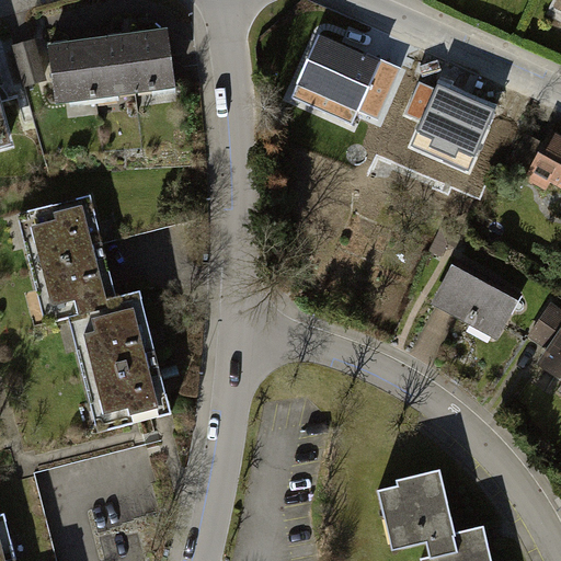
[(389,60),(323,33),(307,73),(373,101),(389,60)]
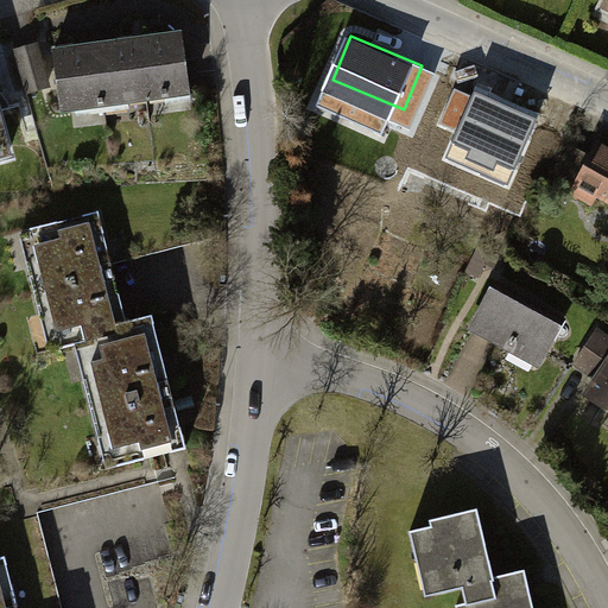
[(86,50),(54,54),(61,113),(188,97),(182,38),(151,42),(121,45),(86,50)]
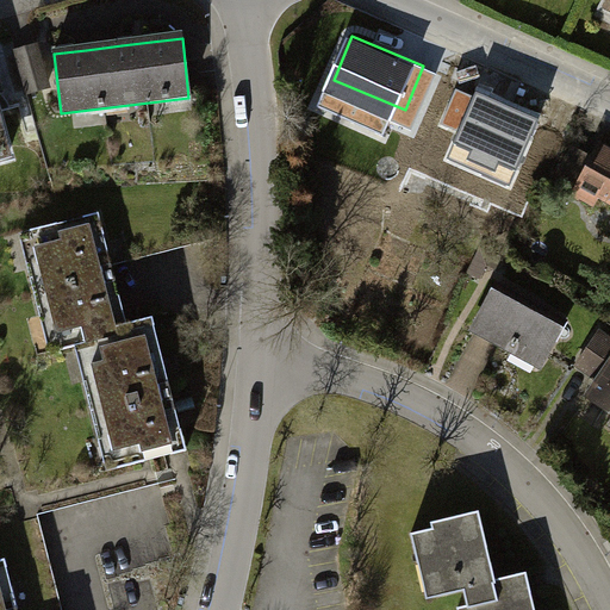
[(14,50),(26,95),(49,88),(49,85),(37,44),(14,50)]
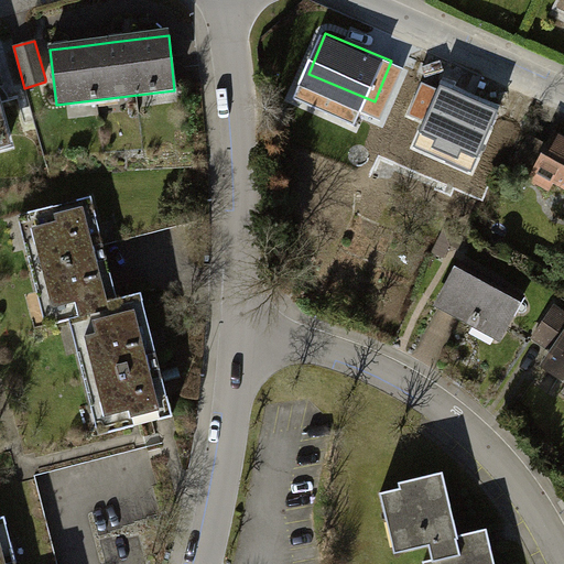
[(501,104),(440,79),(424,121),(486,145),(501,104)]
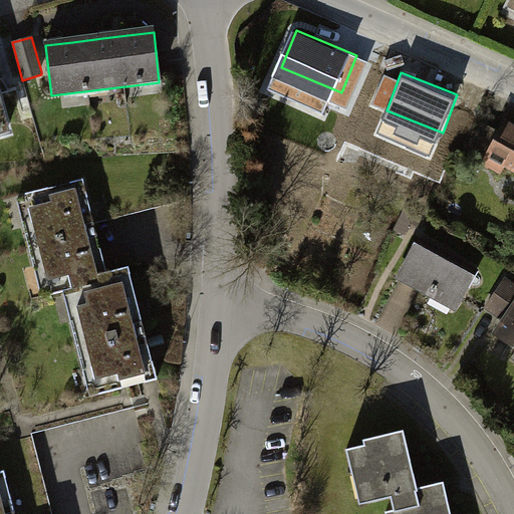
[(0,82),(0,149),(18,144),(0,82)]
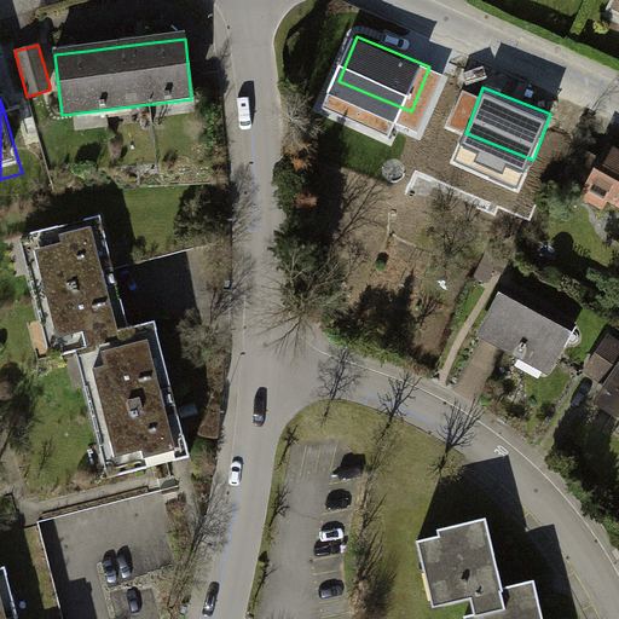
[(618,152),(614,150),(591,195),(618,208),(618,152)]
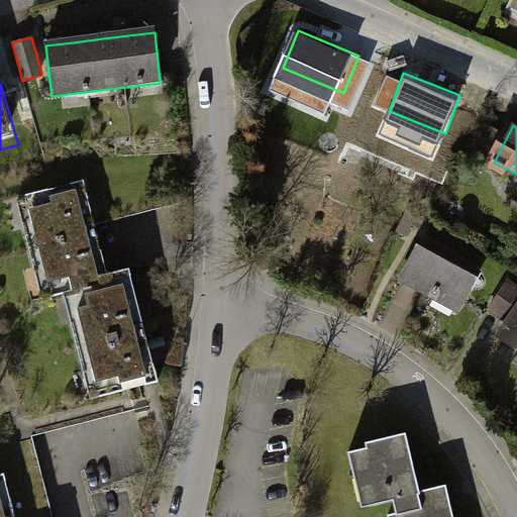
[(77,193),(26,205),(46,293),(71,287),(96,397),(153,384),(140,326),(129,280),(98,287),(88,240),(77,193)]
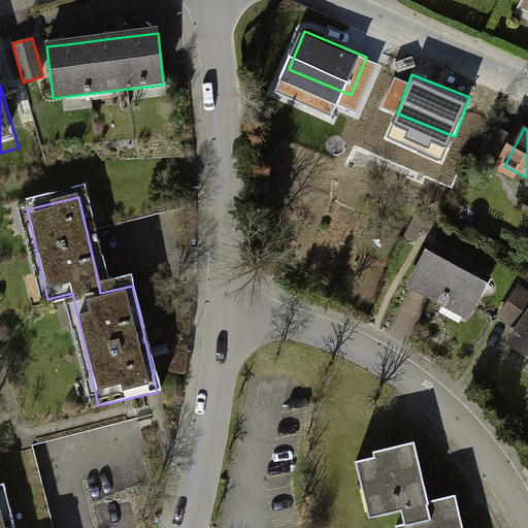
[(490,289),(428,255),(407,294),(468,327),(490,289)]
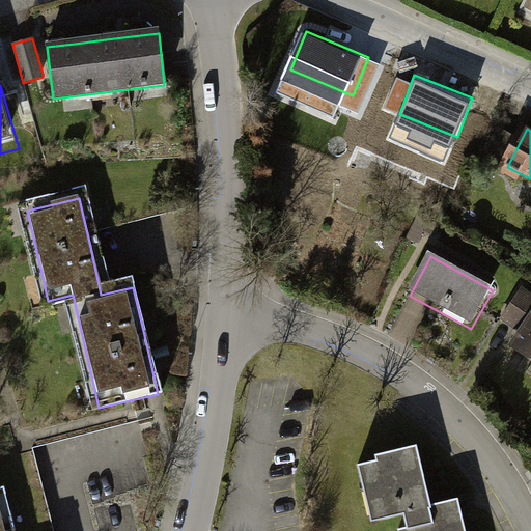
[(109,284),(139,278),(137,266),(106,272),(109,284)]
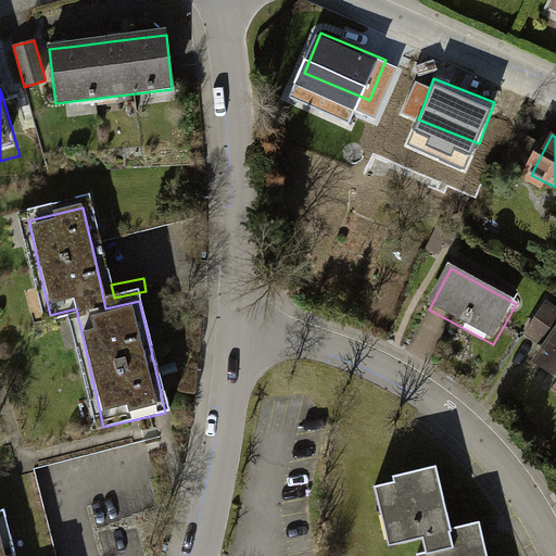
[(555,314),(550,310),(528,340),(544,351),(531,369),(555,387),(555,314)]
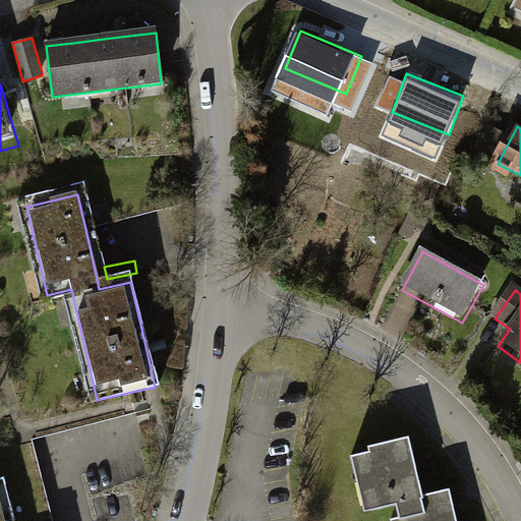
[(423,496),(410,436),(368,445),(371,455),(353,459),(364,514),(398,507),(400,518),(391,520),(457,520),(453,503),(451,490),(423,496)]
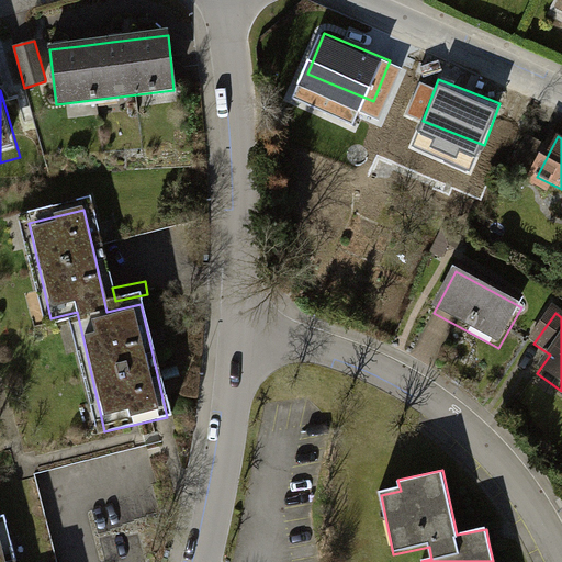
[(0,561),(18,561),(7,518),(0,519),(0,561)]
